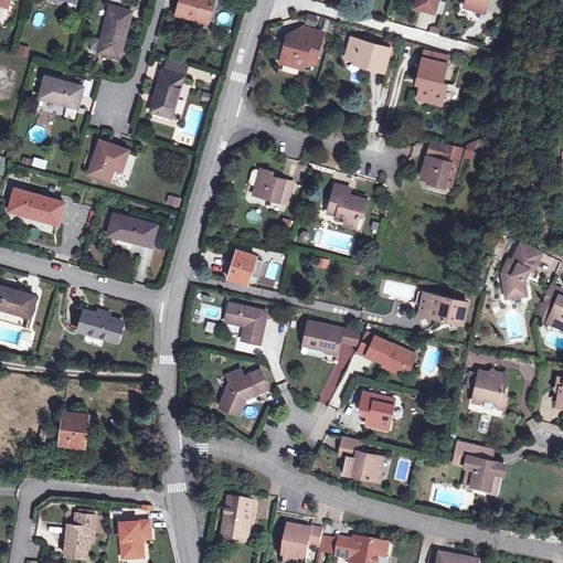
[(178,0),(174,12),(194,17),(194,14),(206,18),(211,0),(178,0)]
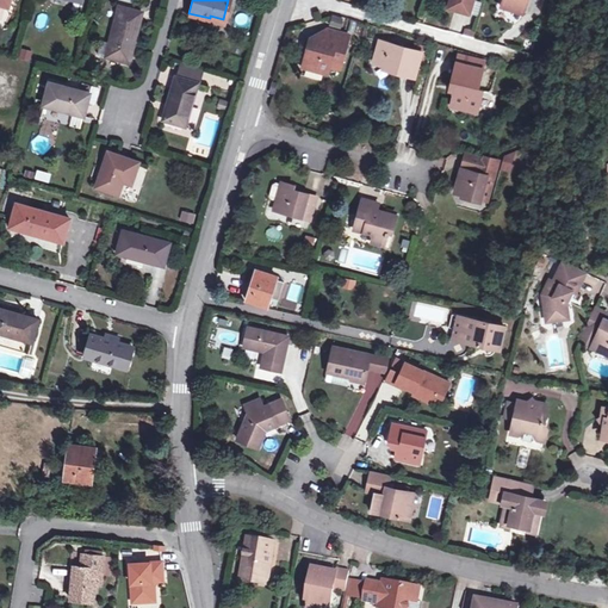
[(472,2),(463,0),(451,0),(448,7),(469,13),(472,2)]
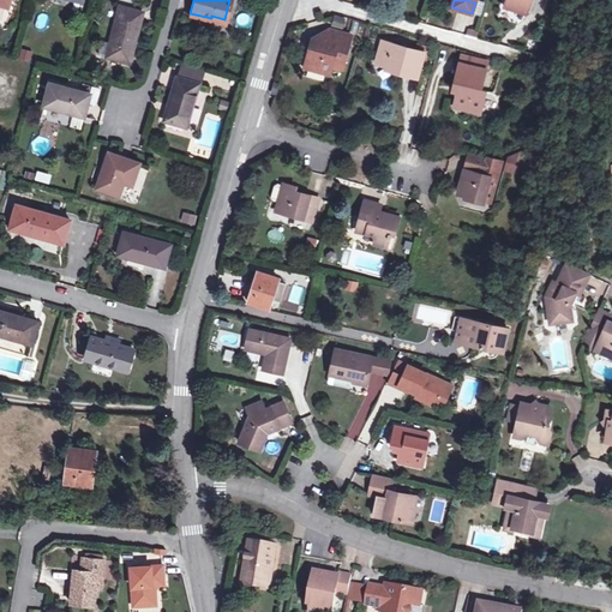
[(526,12),(528,0),(504,0),(503,5),(526,12)]
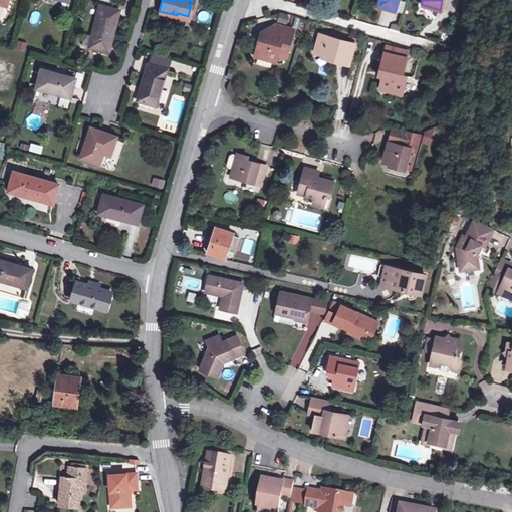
[(91,33),(87,46),(107,51),(116,17),(115,16),(117,9),(98,4),(91,33)]
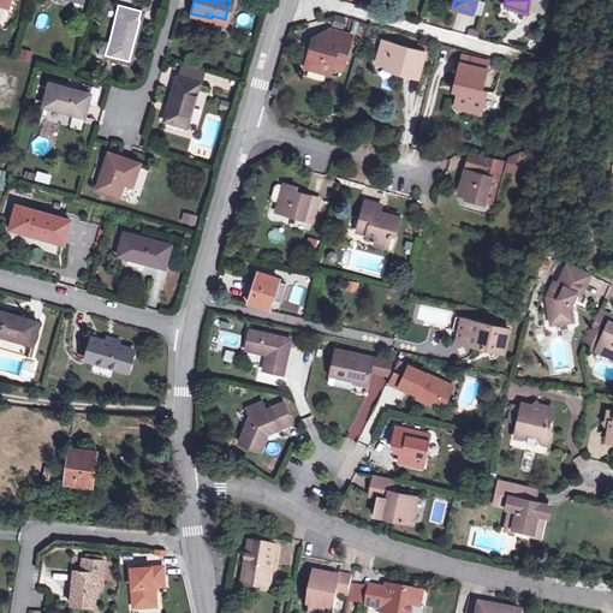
[(340,25),(341,15),(332,12),(331,23),(340,25)]
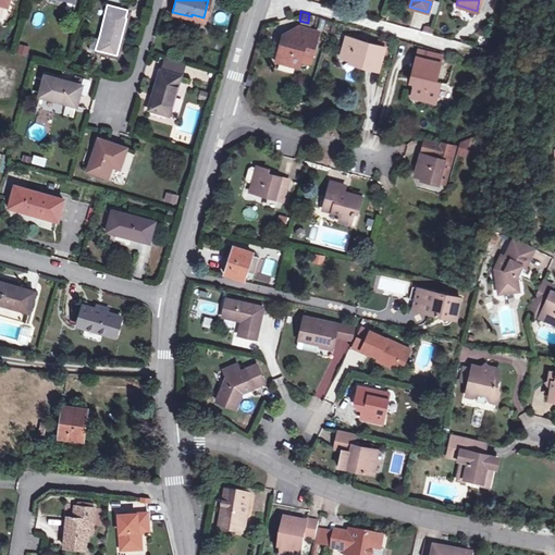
[(294,36),(282,33),(275,60),(297,66),(299,59),(301,50),(311,52),(318,31),(297,25),(294,36)]
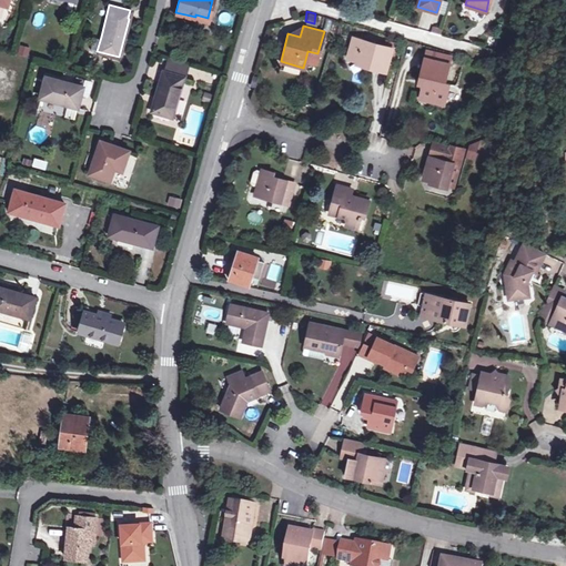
[(303,26),(287,33),(300,37),(303,26)]
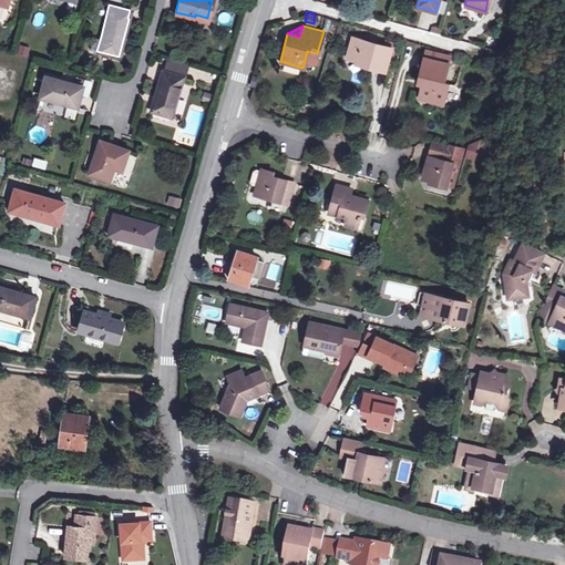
[(86,48),(96,51),(101,37),(90,34),(86,48)]
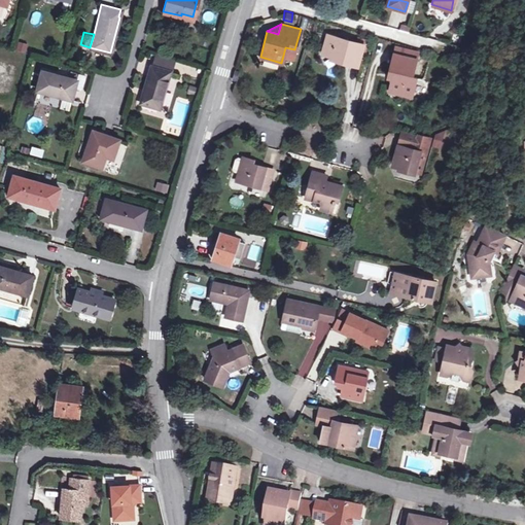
[(340,62),(357,66),(363,43),(326,34),(322,53),(341,58),(340,62)]
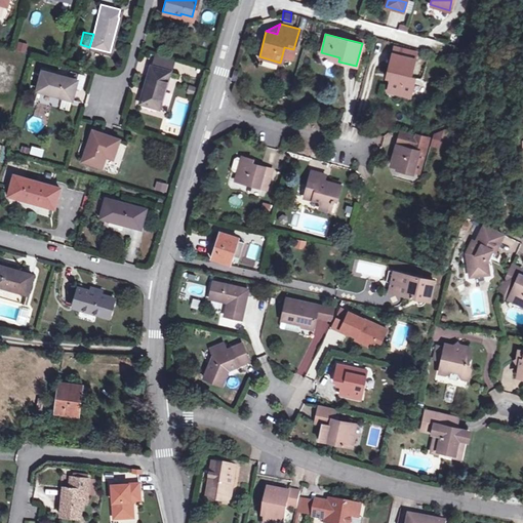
[(23,50),(25,41),(14,38),(11,47),(23,50)]
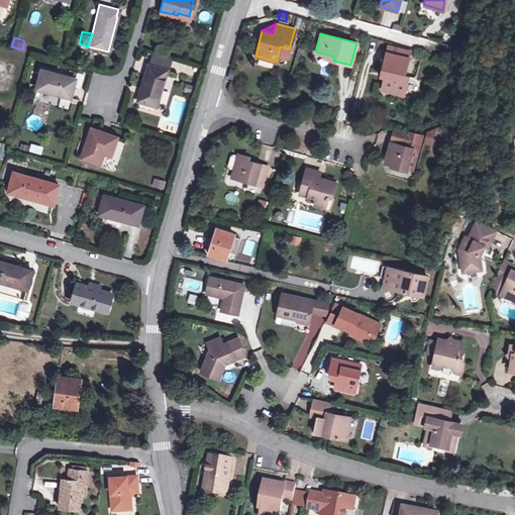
[(388,44),(386,52),(407,58),(409,50),(388,44)]
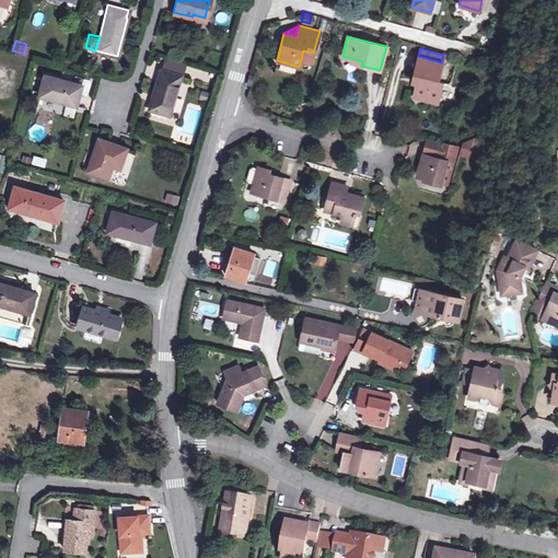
[(311,62),(313,53),(303,50),(301,59),(311,62)]
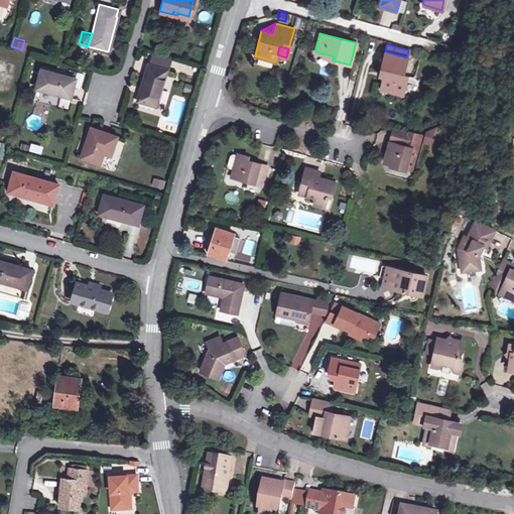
[(151,51),(147,63),(165,70),(169,56),(151,51)]
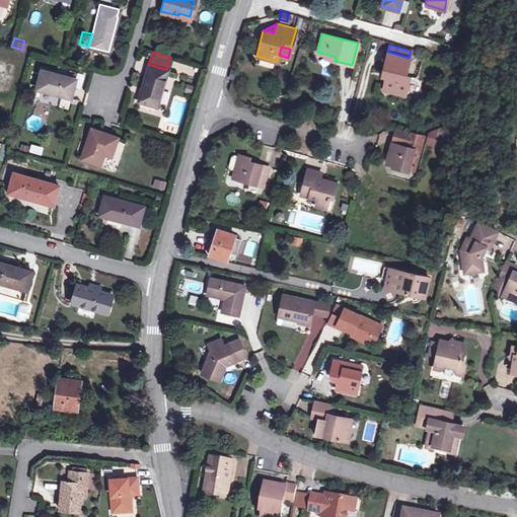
[(409,58),(387,52),(383,70),(386,70),(382,88),(404,93),(409,75),(404,74),(409,58)]
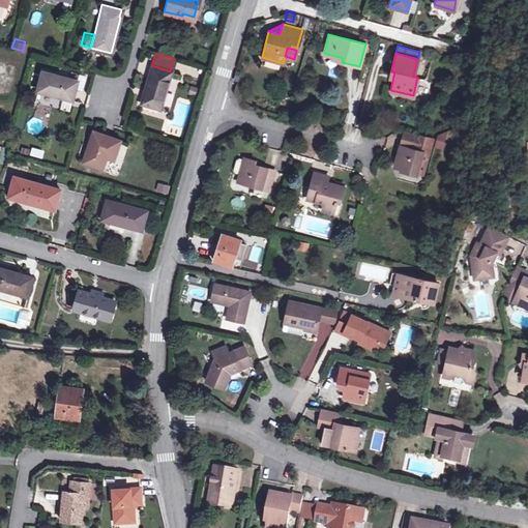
[(170,71),(151,65),(140,103),(159,108),(170,71)]
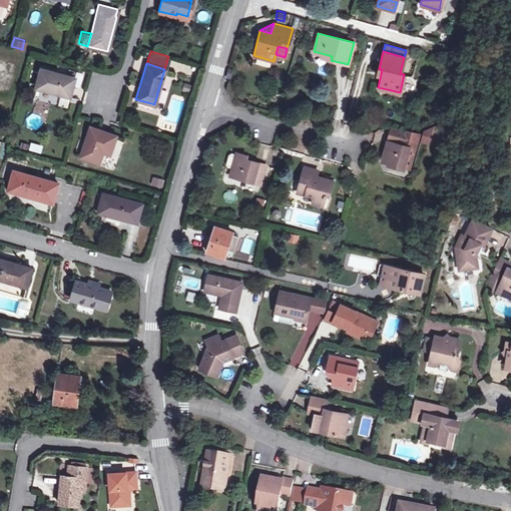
[(68,95),(69,96),(74,77),(41,68),(35,87),(61,94),(68,95)]
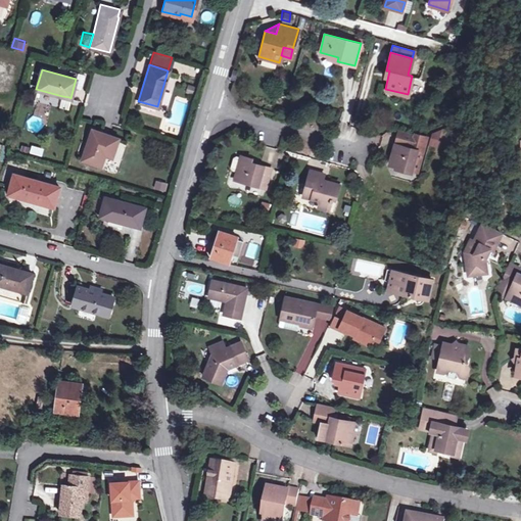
[(193,86),(187,84),(185,90),(192,92),(193,86)]
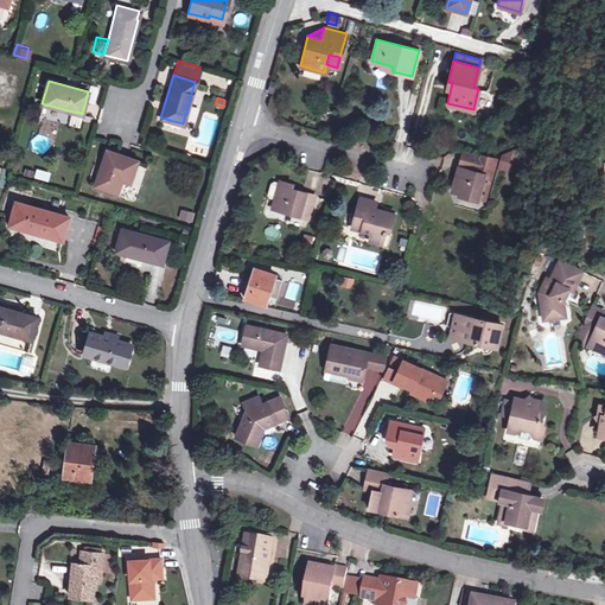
[(77,125),(81,113),(72,112),(70,122),(77,125)]
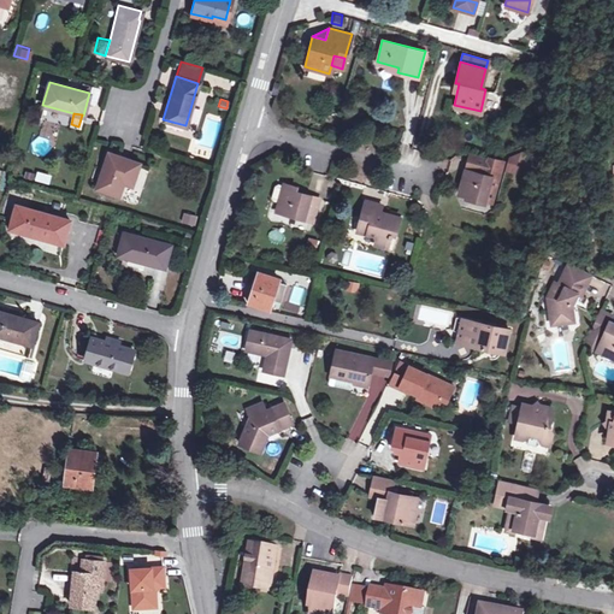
[(125,172),(134,176),(139,163),(107,152),(95,187),(118,195),(123,181),(125,172)]
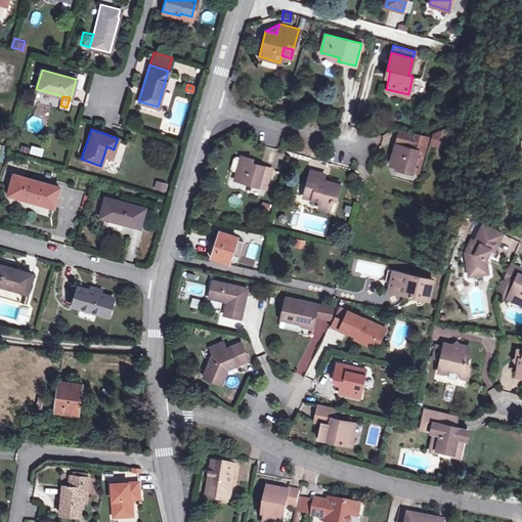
[(415,161),(421,162),(428,137),(419,135),(414,134),(409,147),(396,144),(390,165),(411,171),(415,161)]
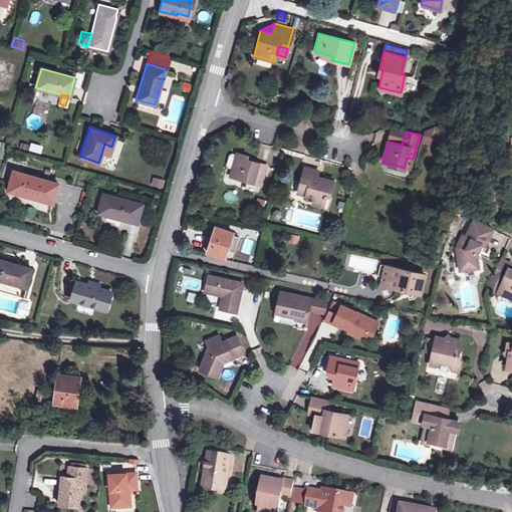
[(109,153),(111,147),(104,144),(102,151),(109,153)]
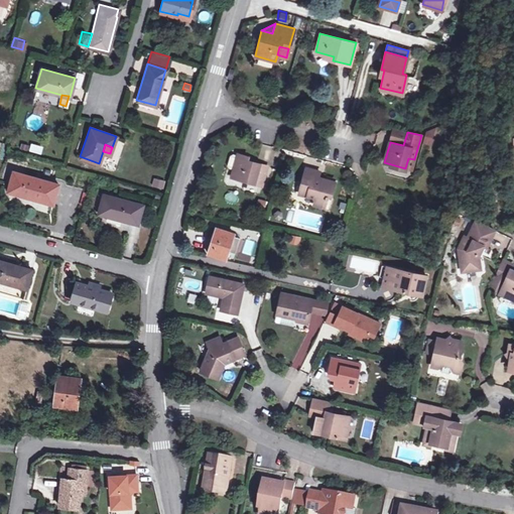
[(232,170),(237,154),(232,153),(228,154),(225,165),(227,168),(232,170)]
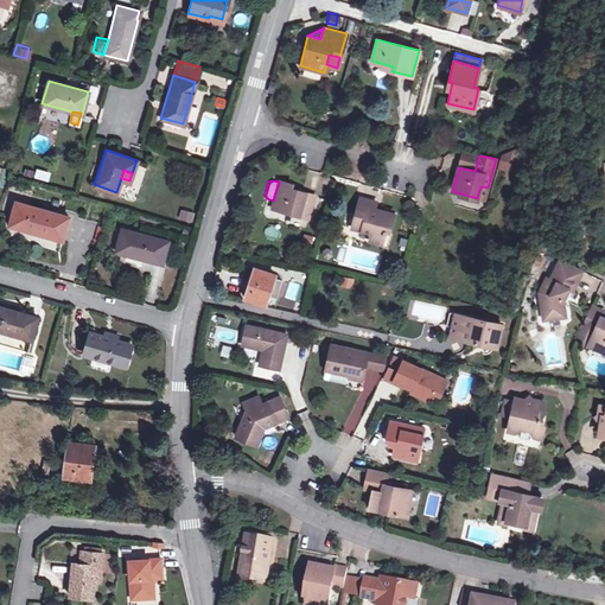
[(279,182),(273,201),(272,208),(307,217),(313,195),(291,189),(292,184),(279,180),(279,182)]
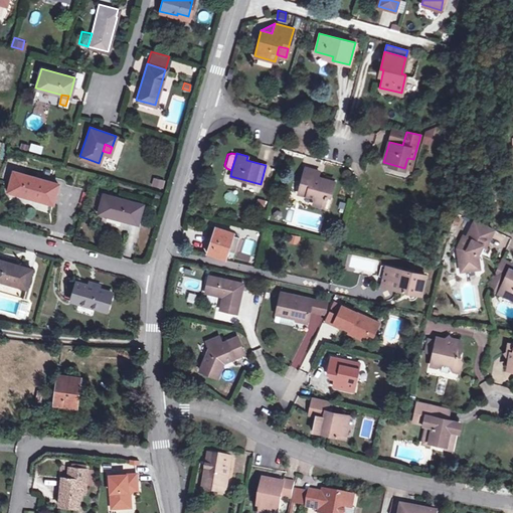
[(410,169),(413,159),(407,158),(404,168),(410,169)]
